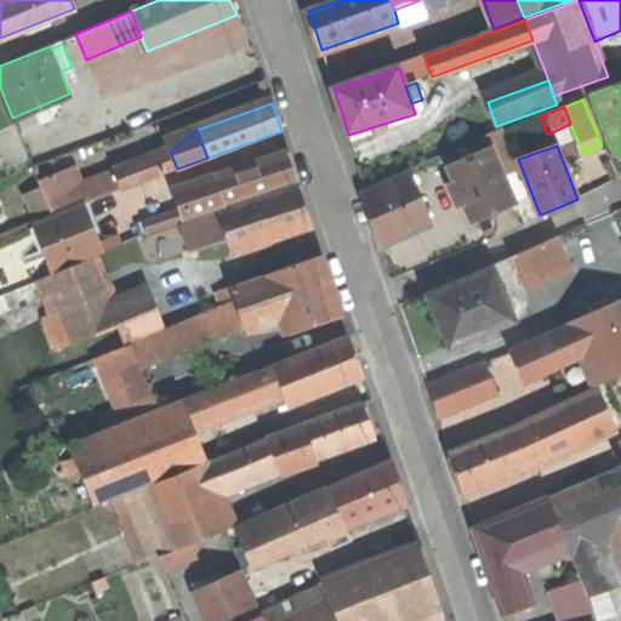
[(454,166),(478,220),(497,211),(518,201),(495,148),(454,166)]
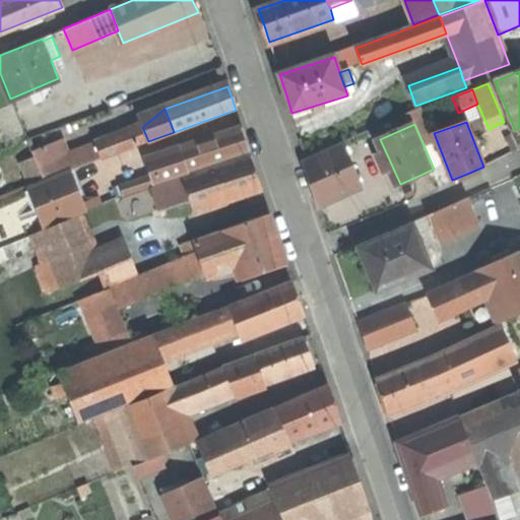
[(142,127),(67,155),(72,170),(148,141),(142,127)]
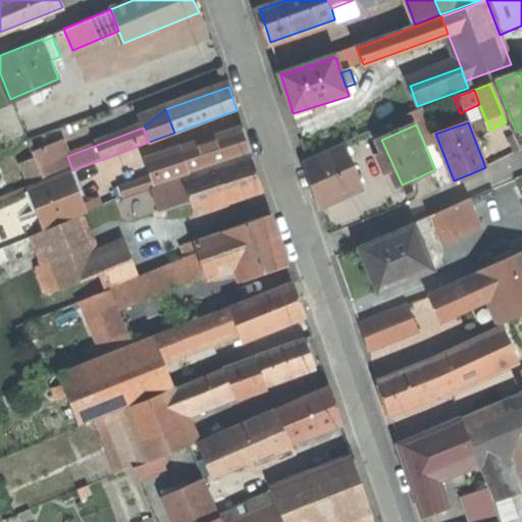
[(243,129),(180,151),(188,172),(250,152),(247,141),(243,129)]
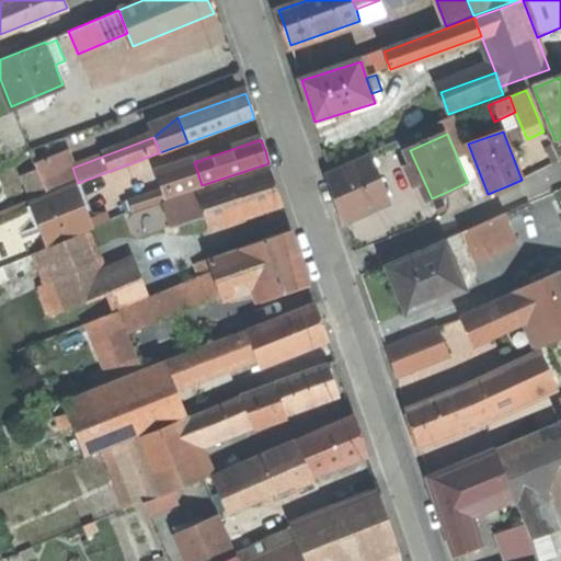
[(37,169),(47,195),(78,183),(72,168),(56,156),(35,163),(37,169)]
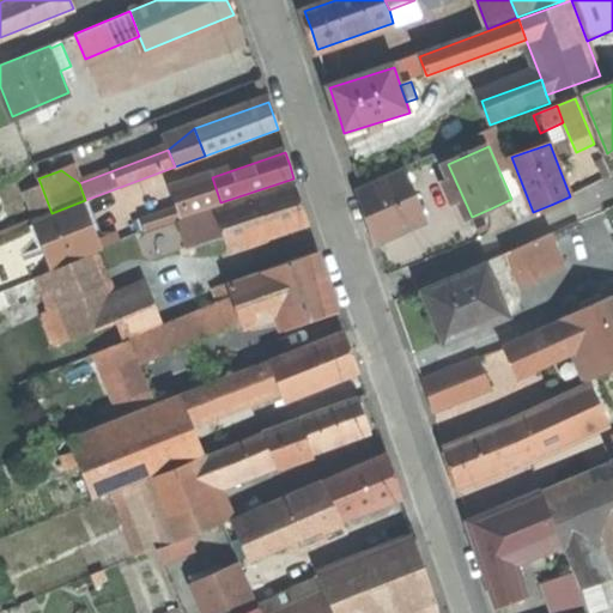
[(401,173),(359,192),(370,216),(381,238),(423,220),(401,173)]
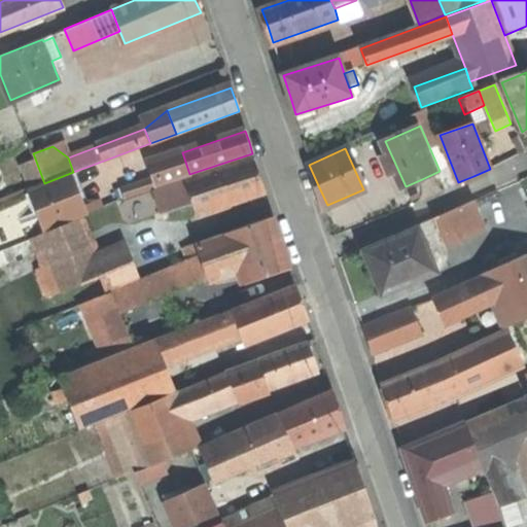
[(190,175),(189,174),(182,152),(159,165),(165,183),(190,175)]
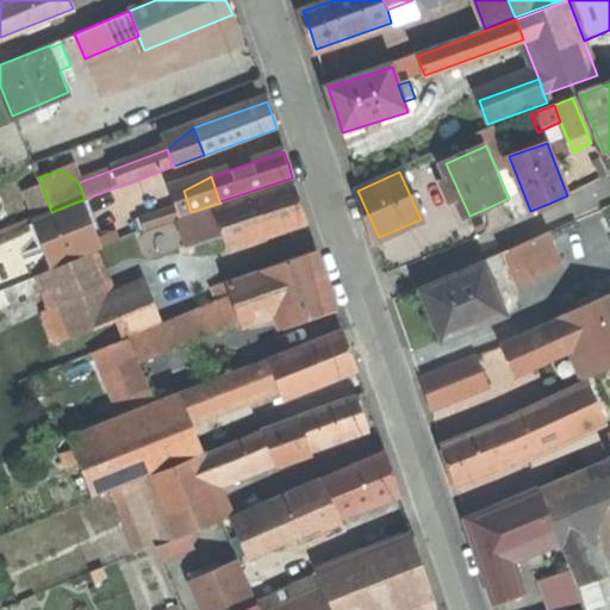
[(35,218),(51,212),(41,184),(24,190),(35,218)]
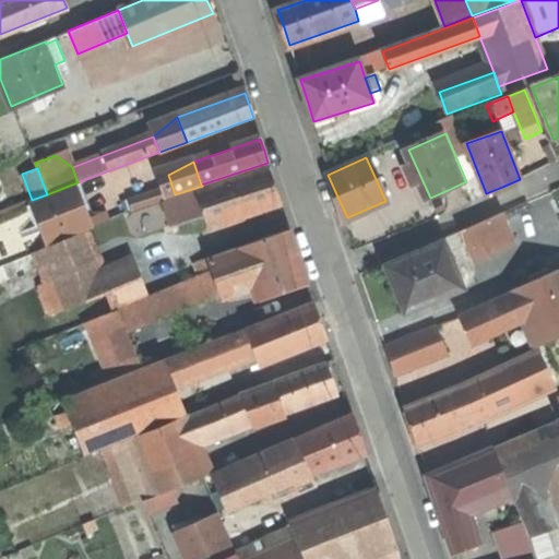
[(204,215),(209,227),(281,203),(276,187),(270,168),(197,192),(204,215)]
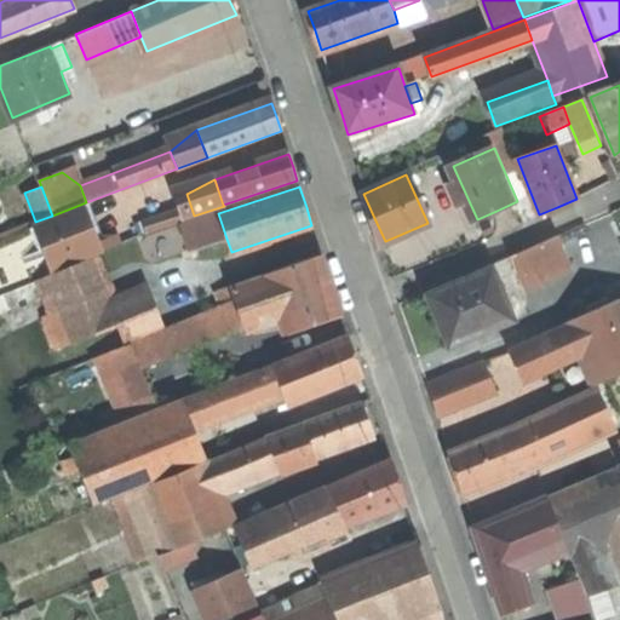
[(188,251),(227,239),(218,213),(181,225),(188,251)]
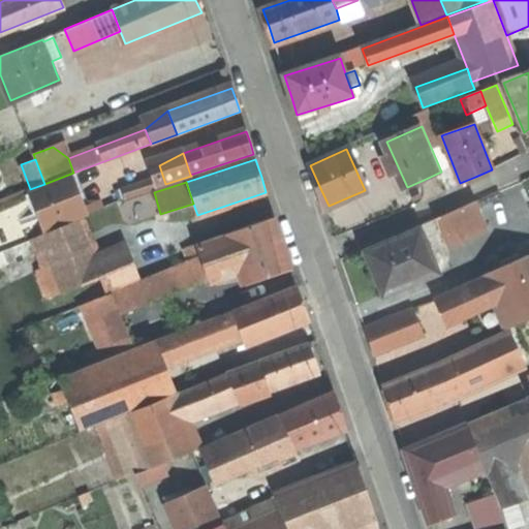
[(437,219),(448,244),(487,226),(476,201),(437,219)]
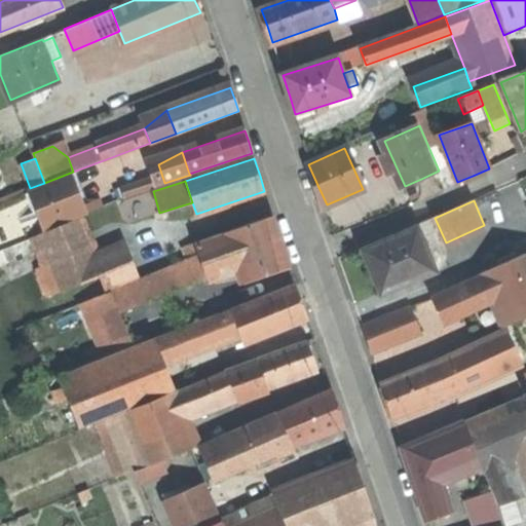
[(239,264),(246,283),(290,266),(280,241),(272,216),(228,231),(239,264)]
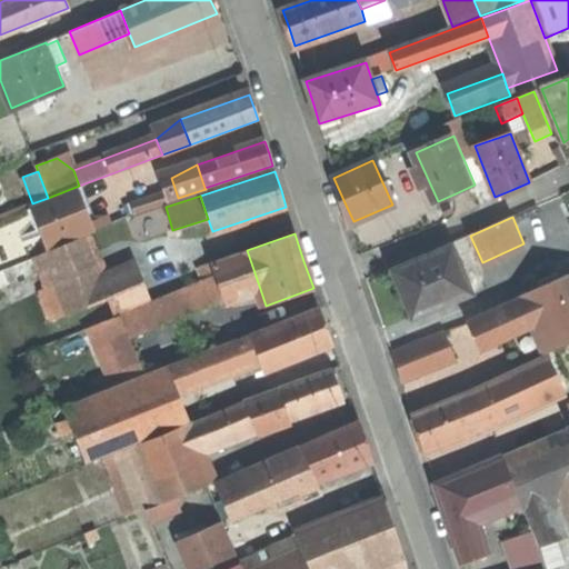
[(56,317),(113,296),(108,282),(88,235),(32,258),(56,317)]
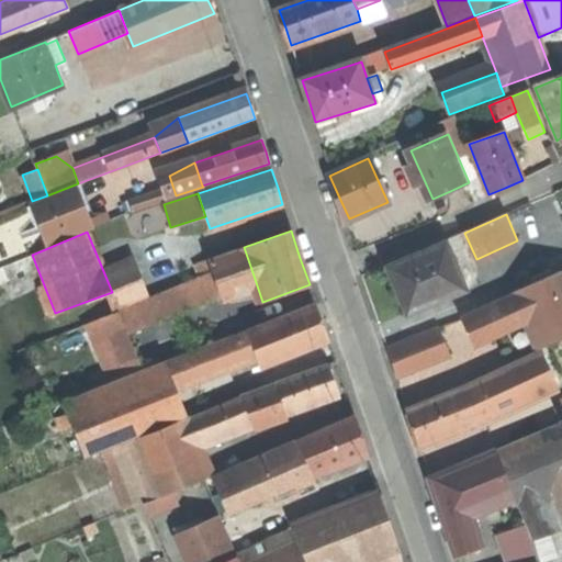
[(402,293),(411,314),(467,290),(447,244),(391,268),(402,293)]
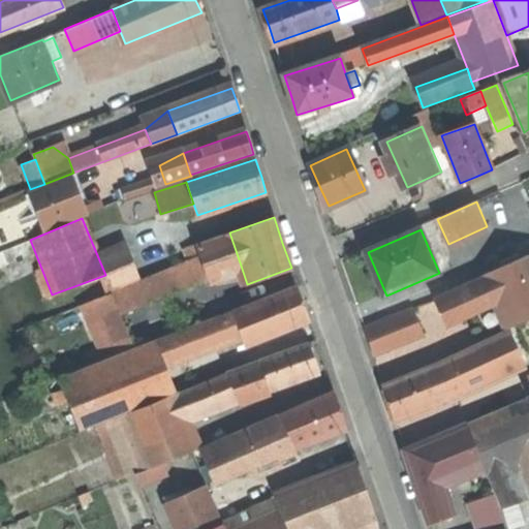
[(208,278),(241,266),(229,232),(224,235),(231,255),(203,266),(208,278)]
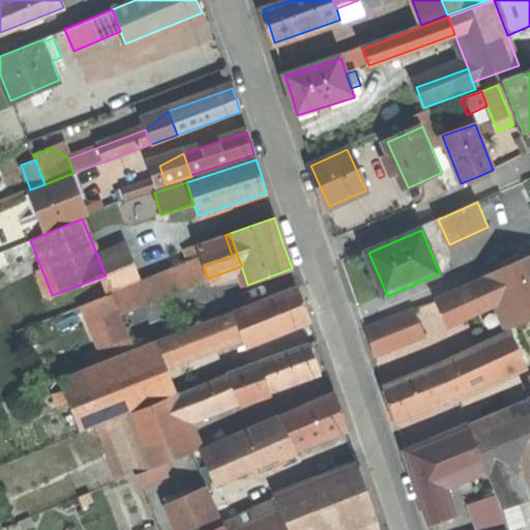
[(196,245),(201,258),(203,266),(232,256),(225,235),(196,245)]
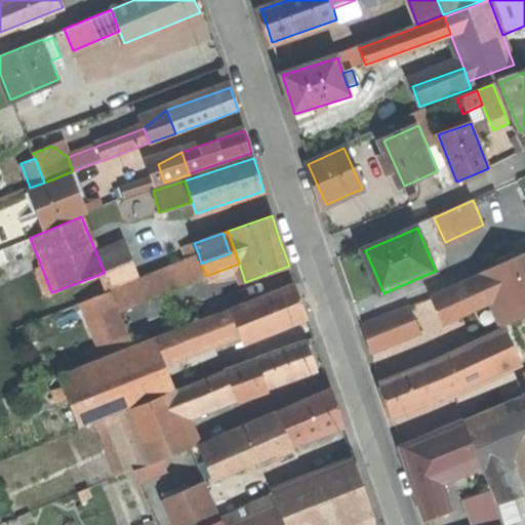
[(105,273),(111,288),(138,277),(127,249),(99,260),(105,273)]
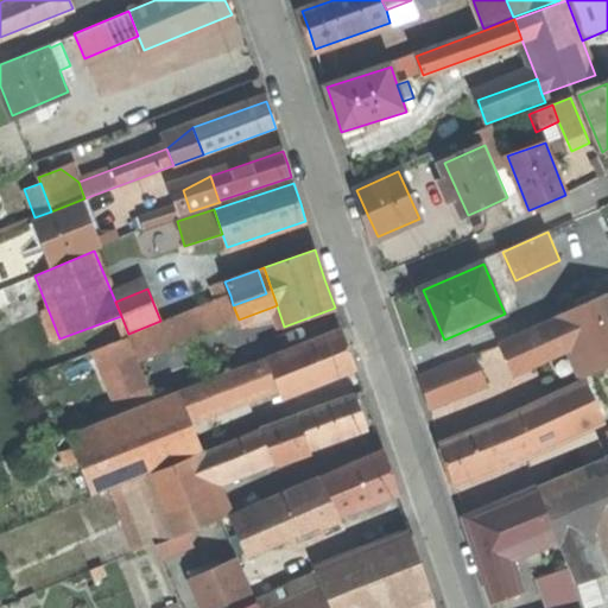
[(607,292),(562,314),(564,317),(574,340),(590,375),(607,366),(607,292)]
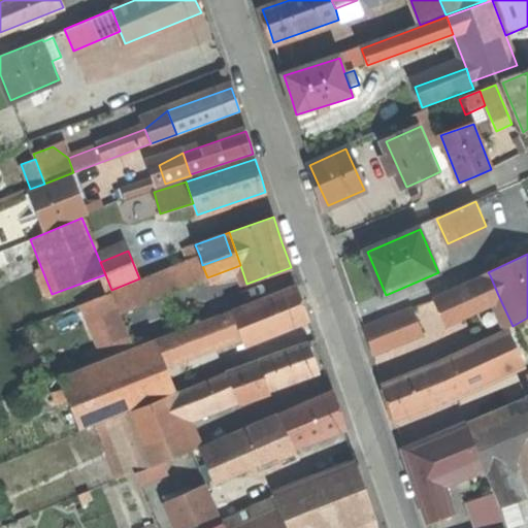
[(200,257),(131,285),(138,303),(146,303),(207,277),(202,265),(200,257)]
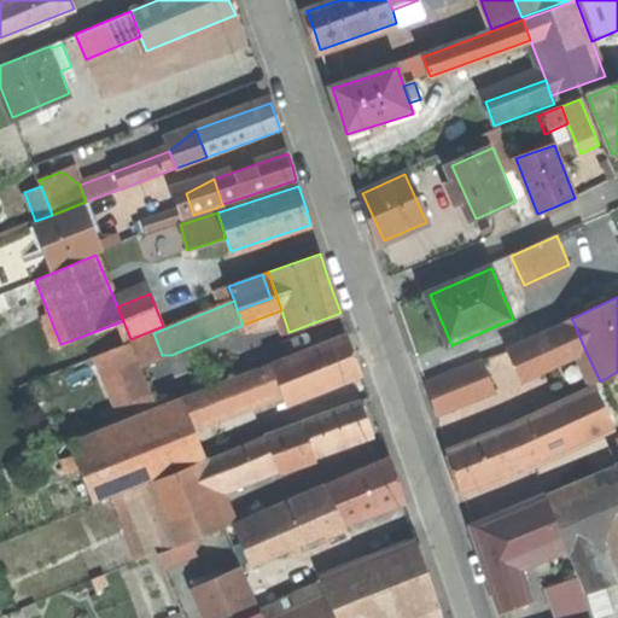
[(519,374),(583,345),(573,322),(509,351),(513,362),(519,374)]
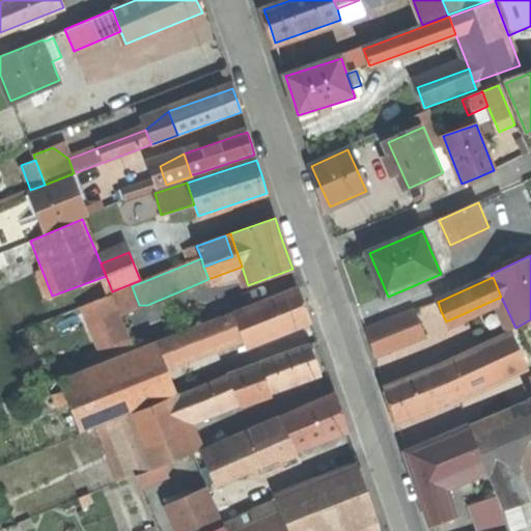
[(101,361),(154,340),(139,305),(132,286),(79,307),(101,361)]
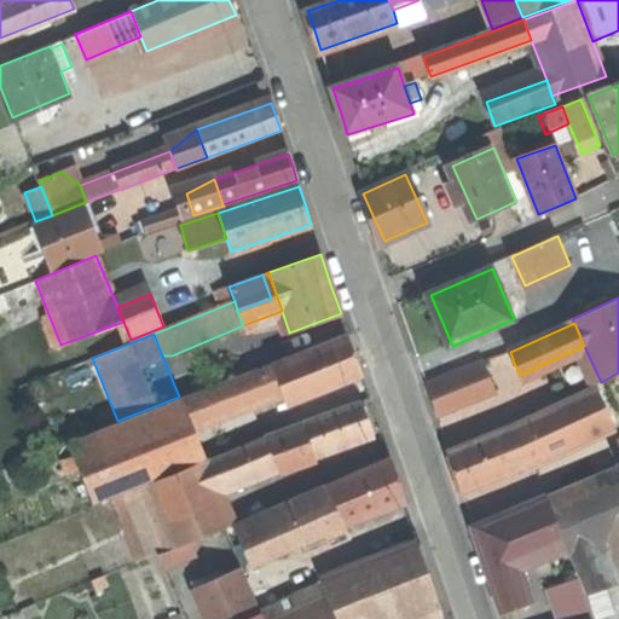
[(346,334),(272,363),(279,382),(287,401),(362,372),(354,353),(346,334)]
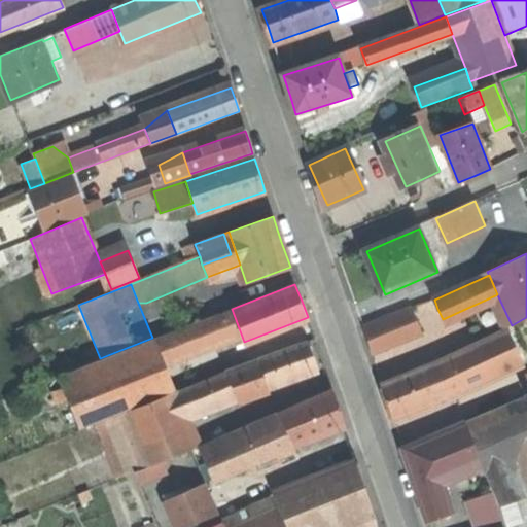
[(232,309),(154,340),(161,356),(238,325),(232,309)]
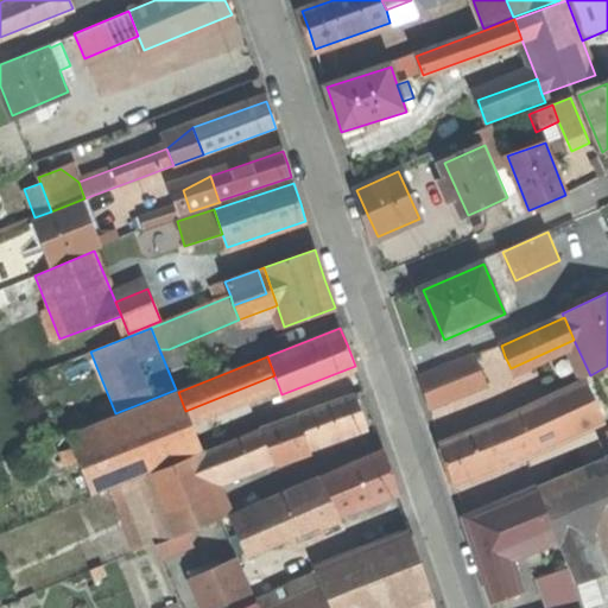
[(475,358),(423,379),(436,412),(491,390),(475,358)]
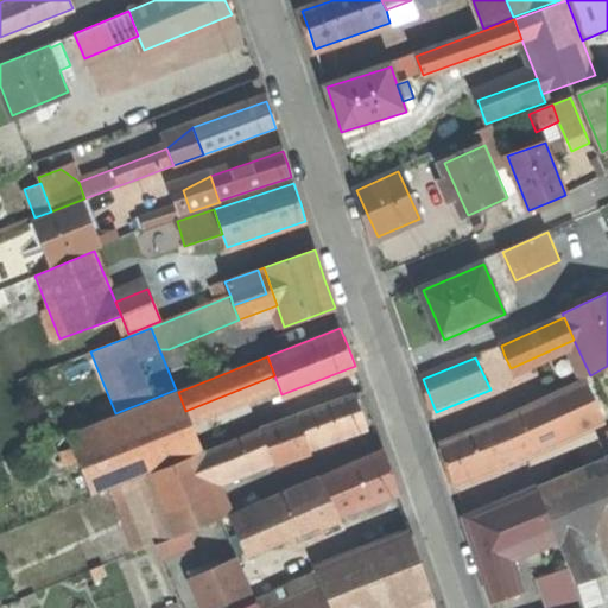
[(588,380),(582,382),(591,404),(596,416),(602,412),(588,380)]
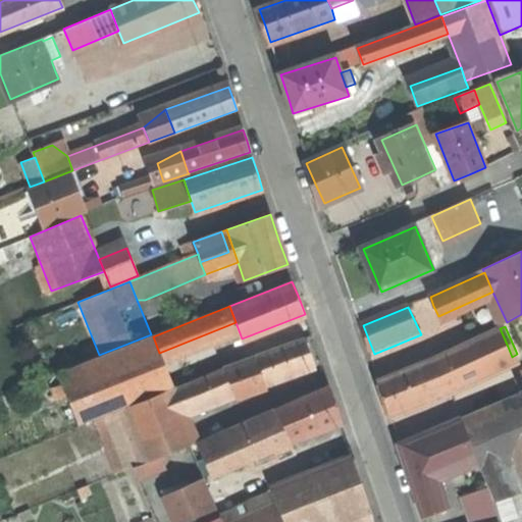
[(432,358),(433,359),(440,376),(508,347),(500,328),(432,358)]
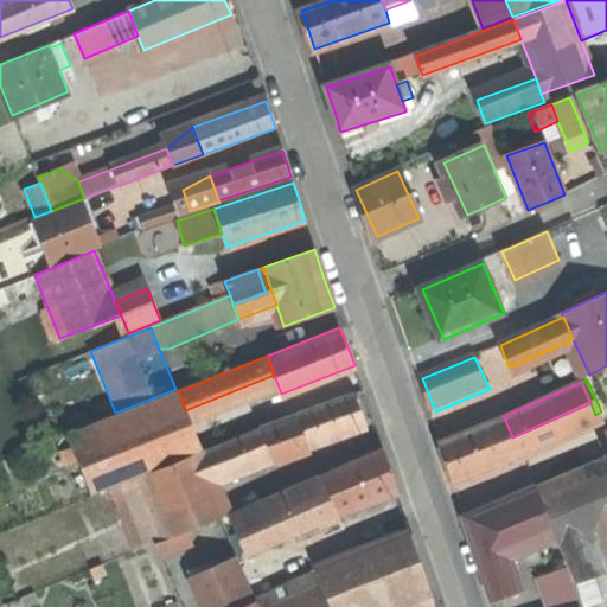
[(178,391),(123,413),(147,473),(202,452),(197,439),(185,410),(178,391)]
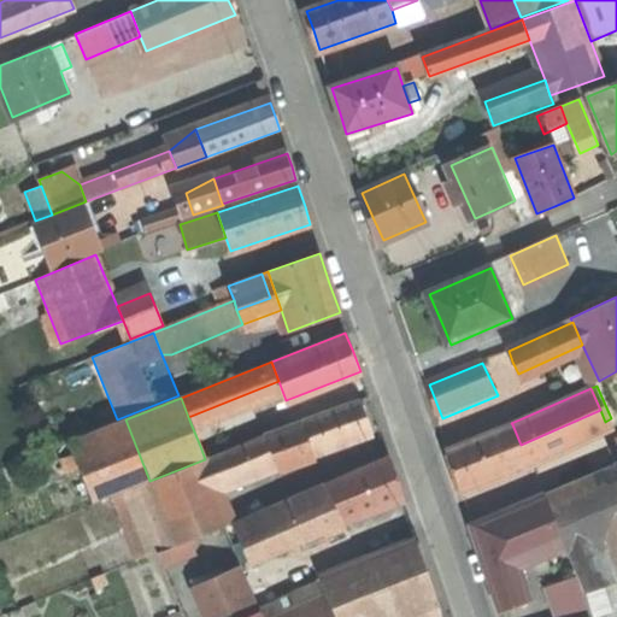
[(311,454),(371,434),(365,419),(360,403),(301,423),(311,454)]
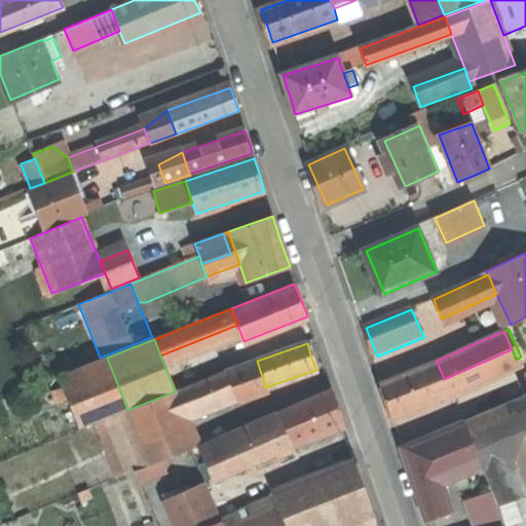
[(516,360),(512,349),(444,379),(448,388),(516,360)]
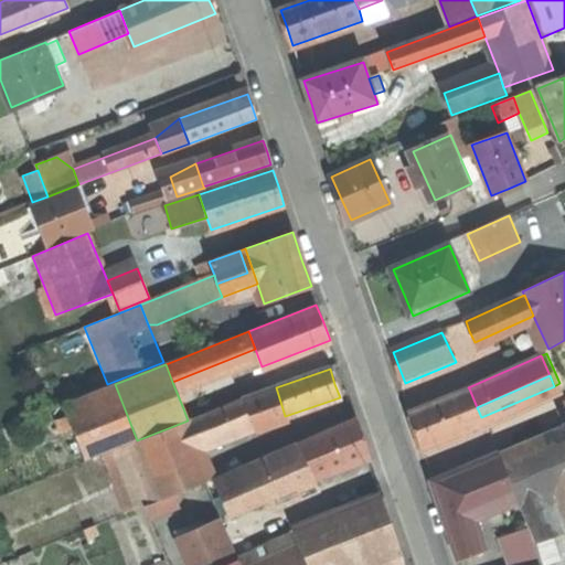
[(93,457),(94,458),(130,444),(137,440),(115,384),(64,404),(86,460),(93,457)]
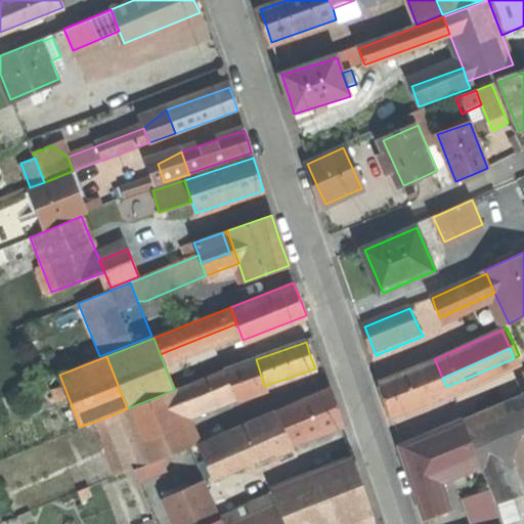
[(234,396),(264,386),(256,359),(225,370),(232,390),(234,396)]
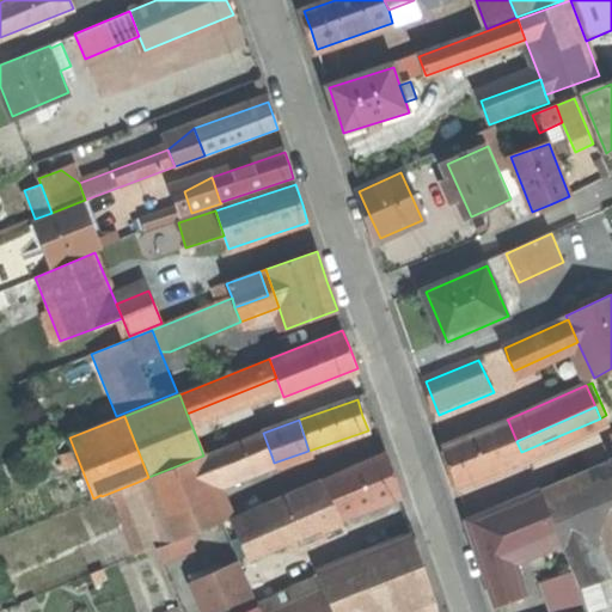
[(451,467),(459,487),(524,459),(521,452),(516,441),(508,421),(444,450),(451,467)]
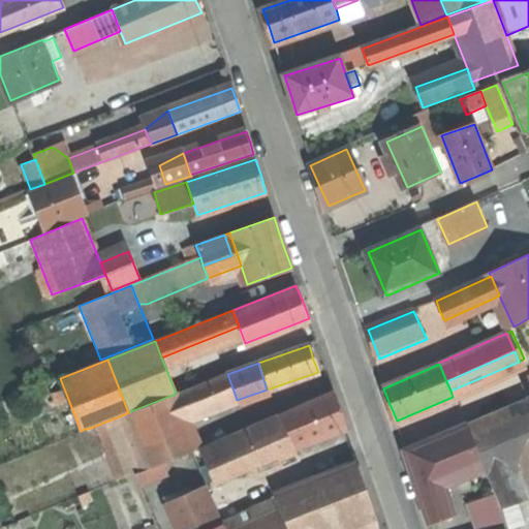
[(215,402),(235,394),(227,374),(177,396),(183,411),(215,402)]
